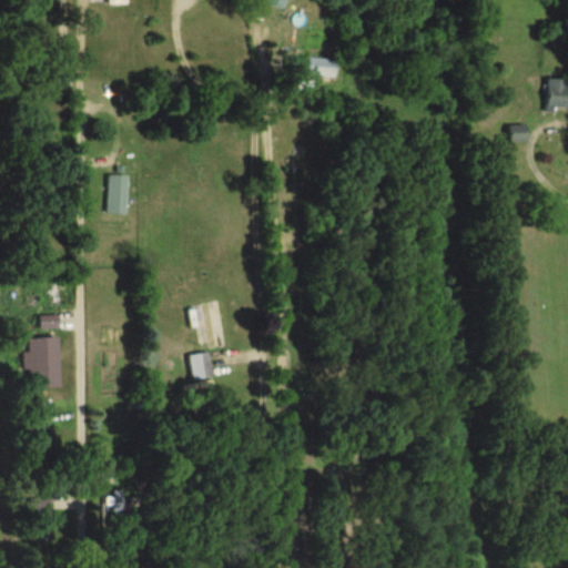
[(303,78),(334,78),(334,59),(303,59),(303,78)]
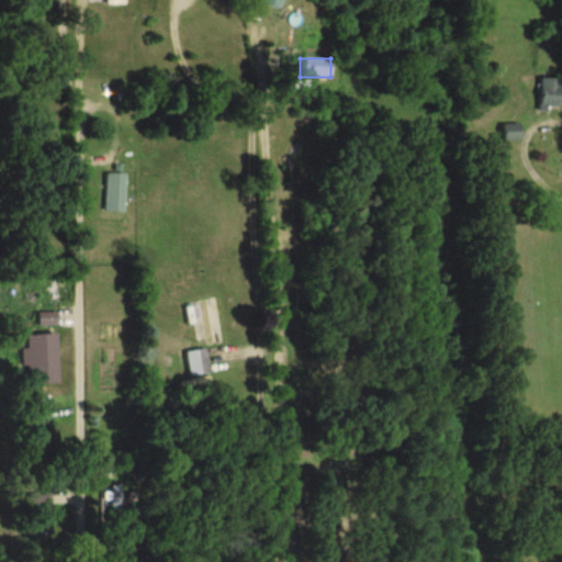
[(502,123),(502,141),(519,141),(519,123),(502,123)]
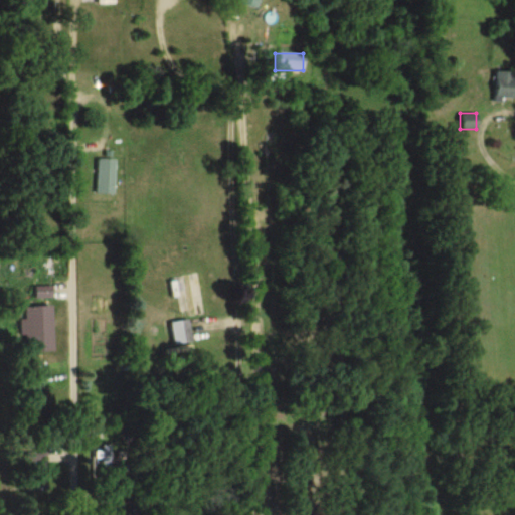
[(96,194),(113,194),(113,159),(96,159),(96,194)]
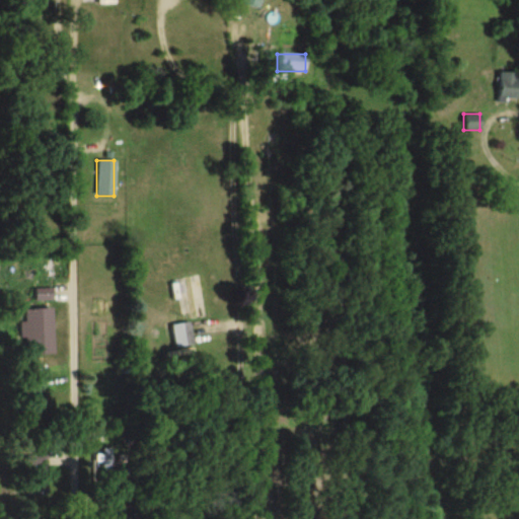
[(175,278),(178,300),(186,299),(188,319),(205,317),(199,275),(175,278)]
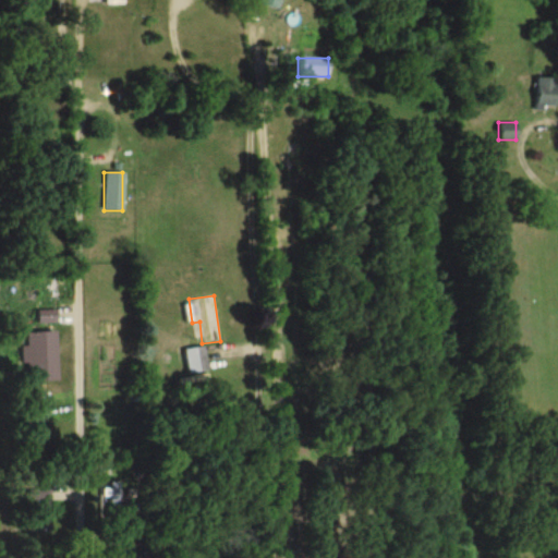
[(53,323),(53,311),(37,311),(37,323),(53,323)]
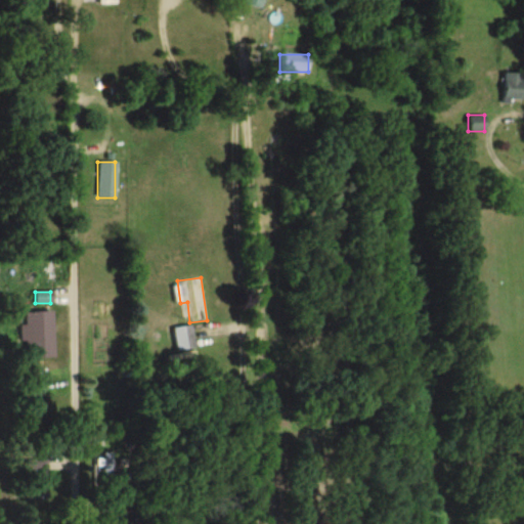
[(51,311),(22,311),(22,358),(51,358),(51,311)]
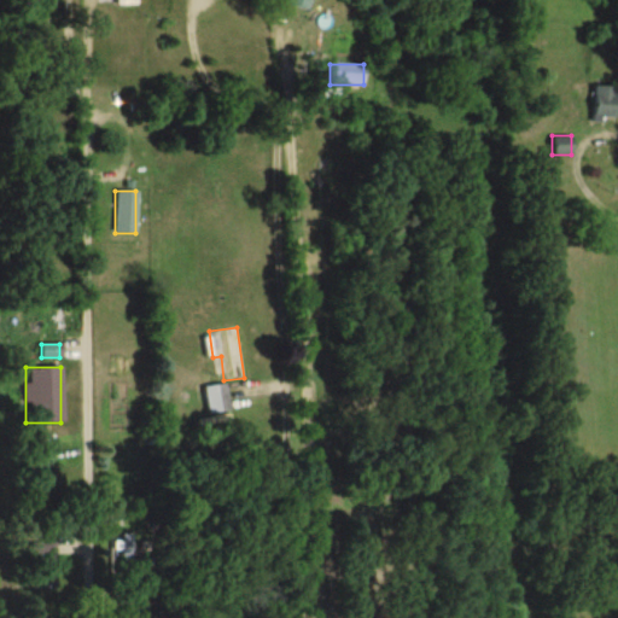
[(128,560),(128,542),(114,542),(114,560),(128,560)]
